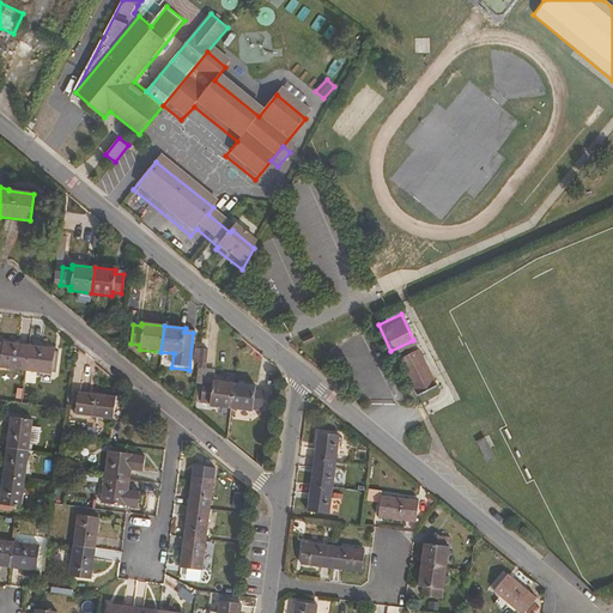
[(0,366),(25,370),(29,344),(1,340),(1,343),(0,341),(0,366)]
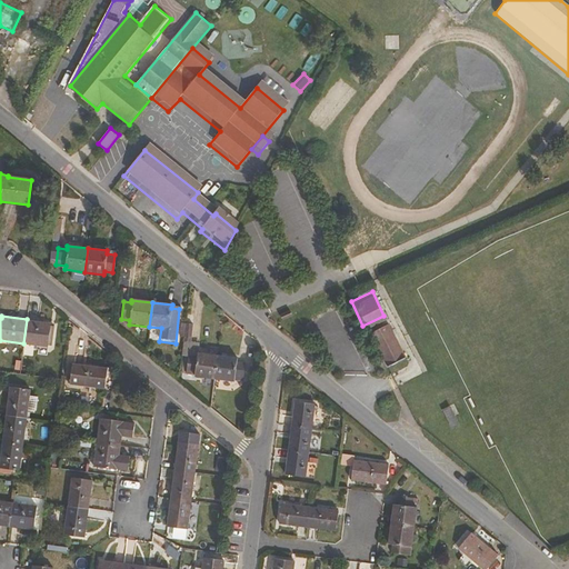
[(48,346),(50,322),(27,319),(23,343),(48,346)]
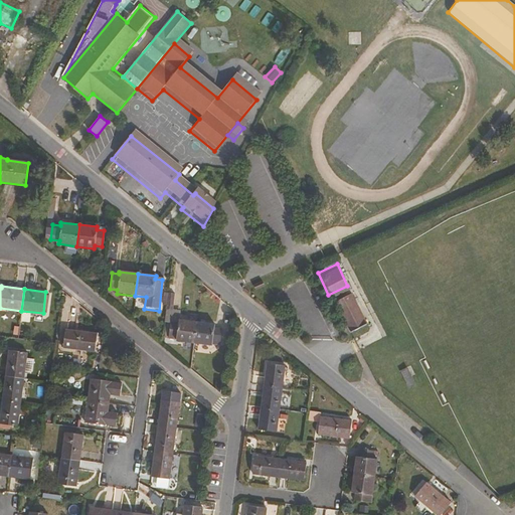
[(366,322),(350,293),(332,301),(347,332),(366,322)]
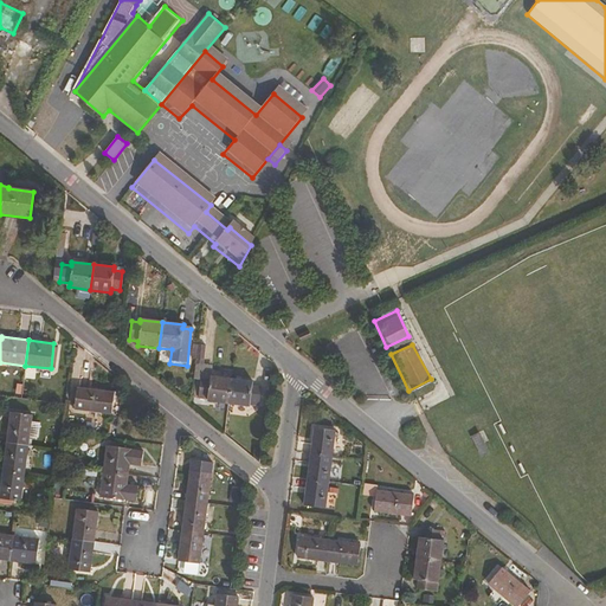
[(227,404),(231,379),(210,376),(210,379),(200,378),(198,398),(206,398),(206,401),(227,404)]
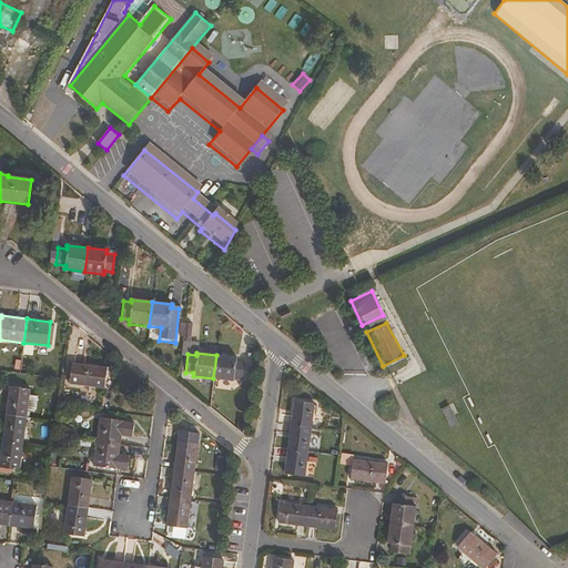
[(242,379),(244,362),(235,361),(235,358),(216,355),(213,378),(232,382),(233,377),(242,379)]
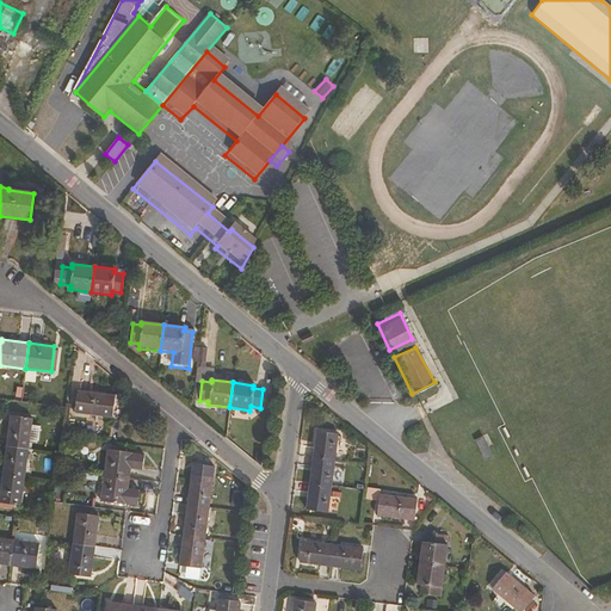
[(111,417),(112,396),(76,392),(73,413),(111,417)]
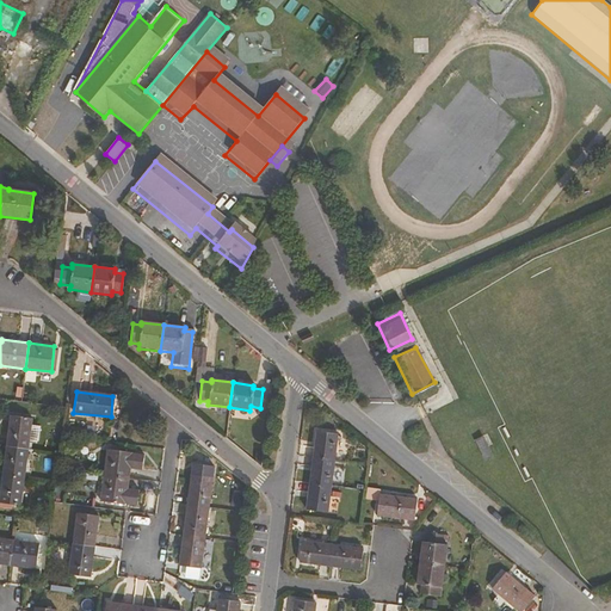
[(29,449),(32,415),(8,412),(5,445),(29,449)]
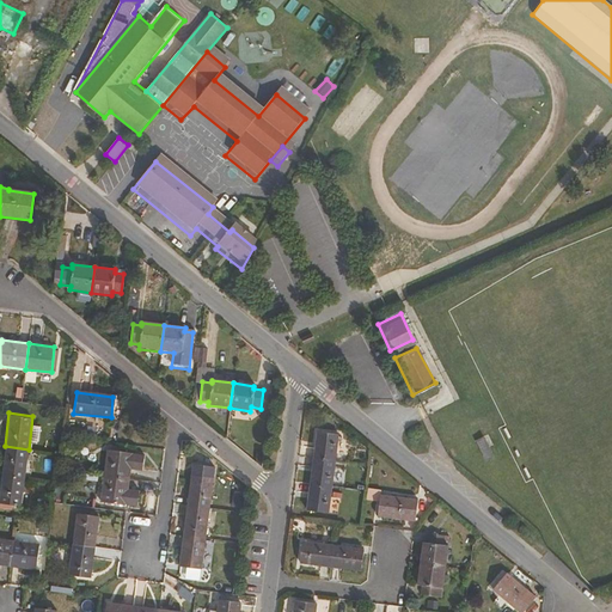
[(488,452),(479,430),(471,435),(481,456),(488,452)]
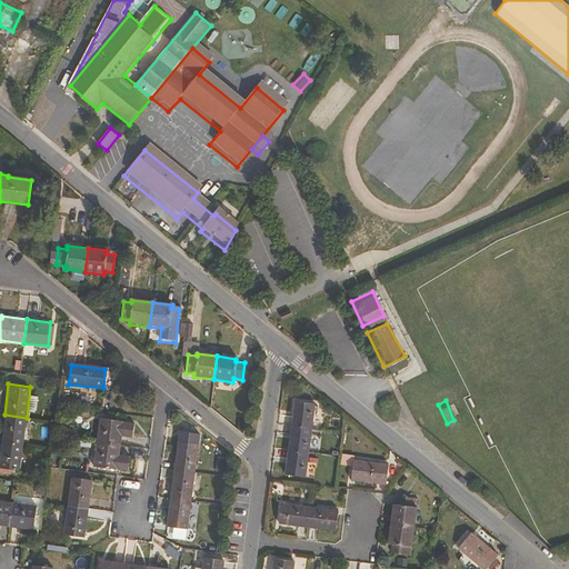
[(310,429),(313,403),(293,401),(290,427),(310,429)]
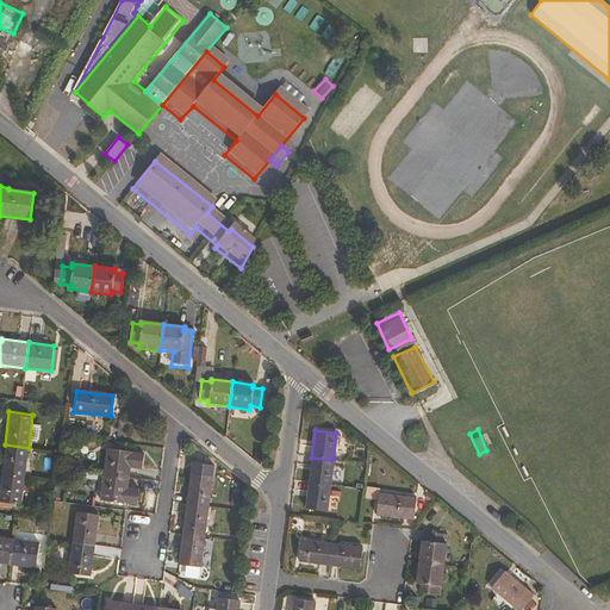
[(25,478),(29,448),(5,444),(1,474),(25,478)]
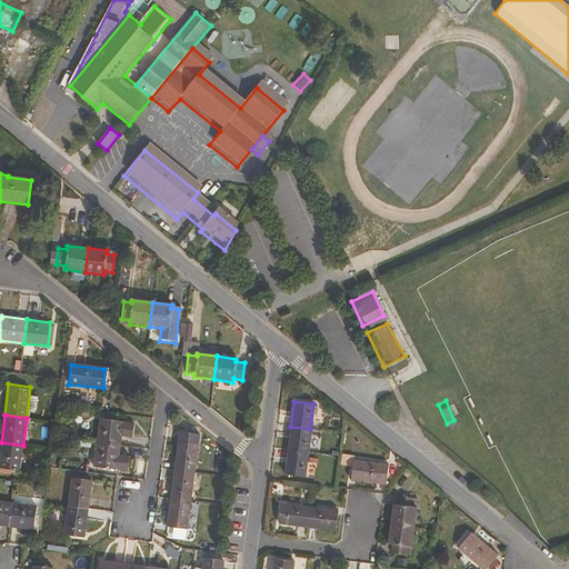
[(136,437),(151,438),(151,417),(142,417),(141,425),(137,425),(136,437)]
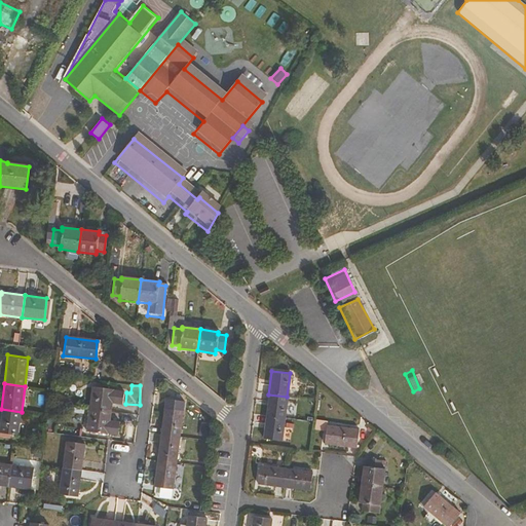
[(110,412),(113,388),(91,386),(88,409),(110,412)]
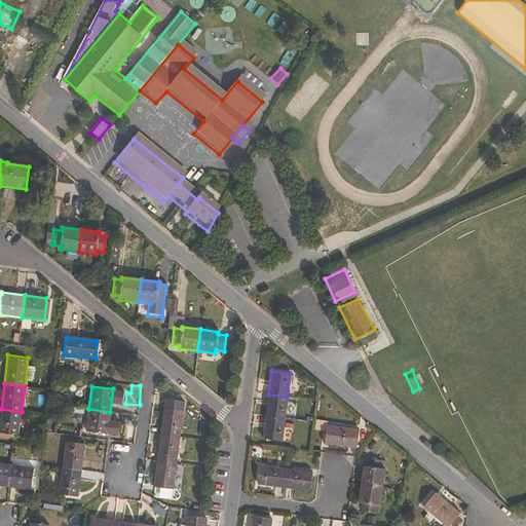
[(285,418),(287,397),(268,395),(265,415),(285,418)]
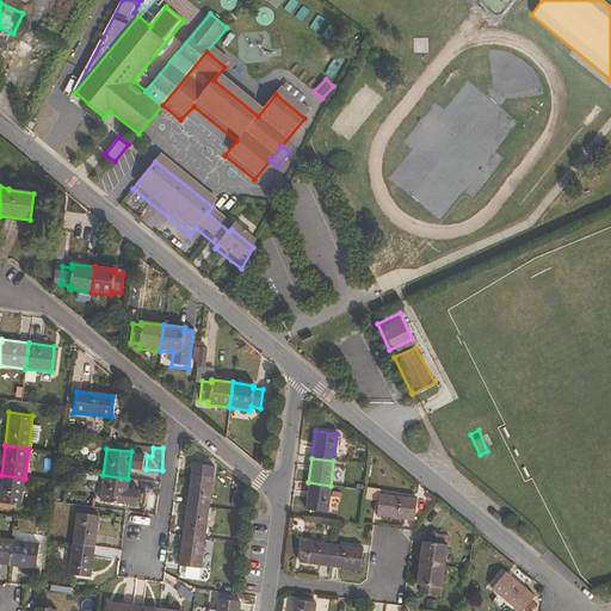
[(209,508),(215,467),(192,463),(186,504),(209,508)]
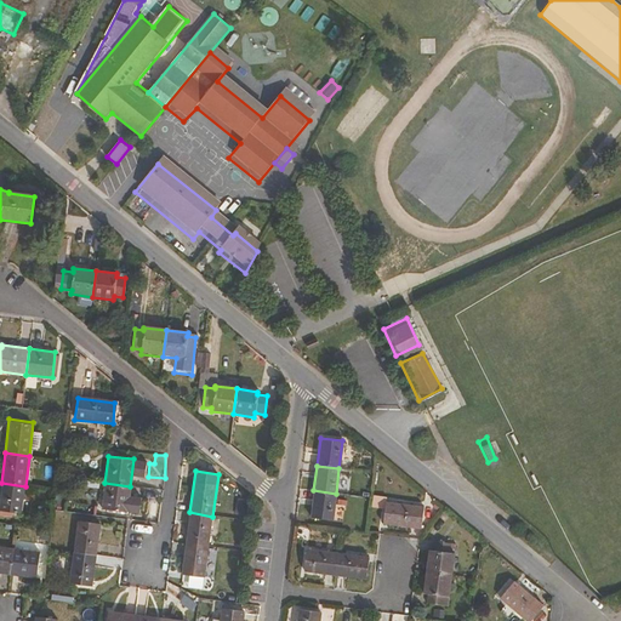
[(0,508),(22,512),(26,486),(1,483),(0,489),(0,508)]
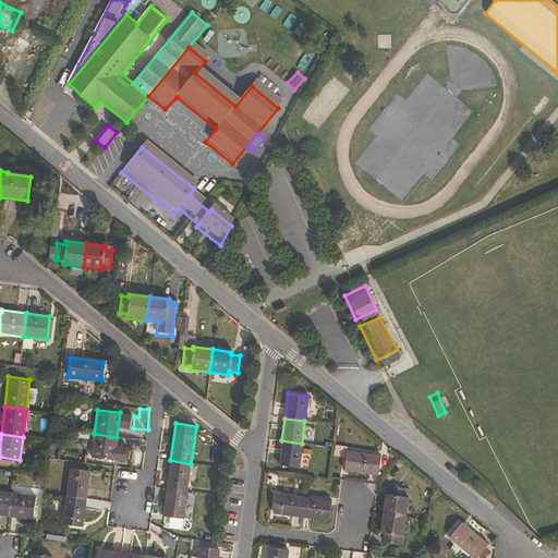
[(116,445),(117,437),(94,434),(91,457),(113,461),(113,458),(124,460),(126,446),(116,445)]
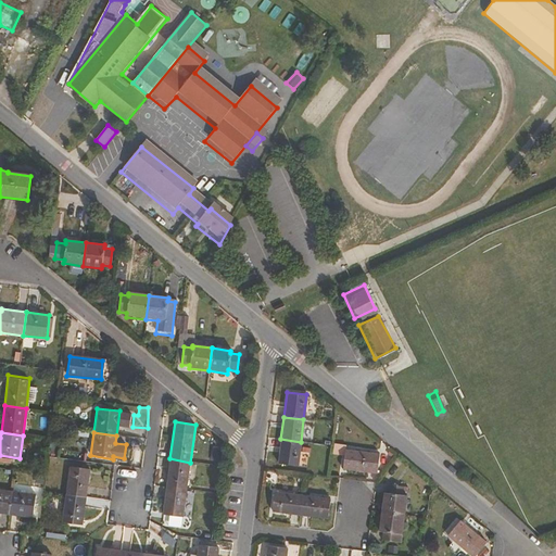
[(298,467),(301,442),(280,439),(277,464),(298,467)]
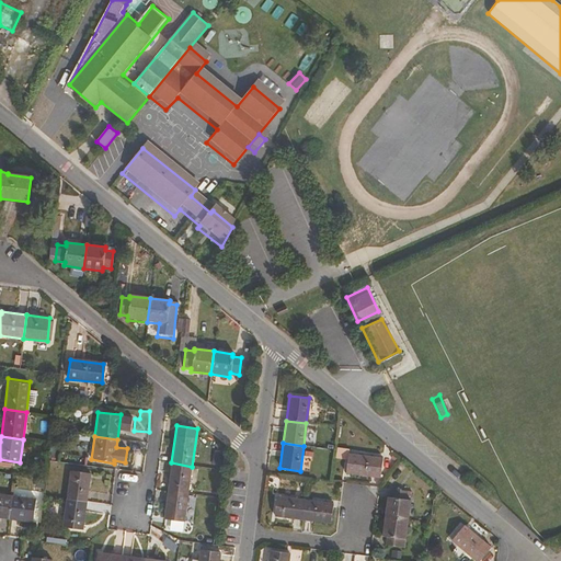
[(379,479),(381,458),(347,454),(344,474),(379,479)]
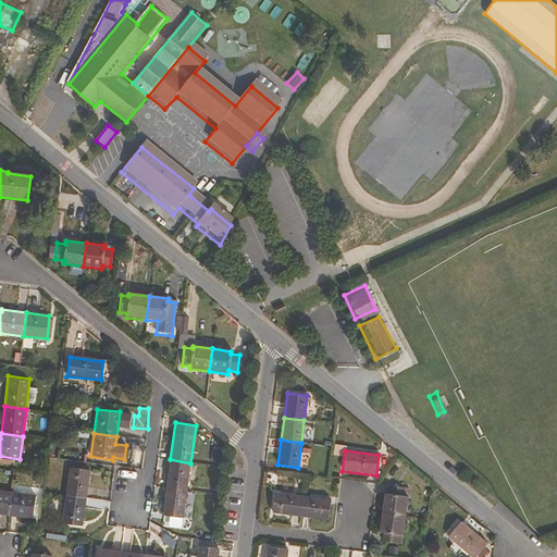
[(186,491),(190,463),(170,459),(166,487),(186,491)]
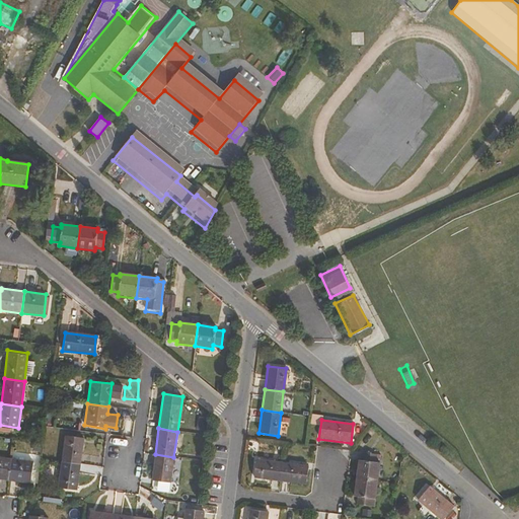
[(79,463),(82,437),(64,435),(61,461),(79,463)]
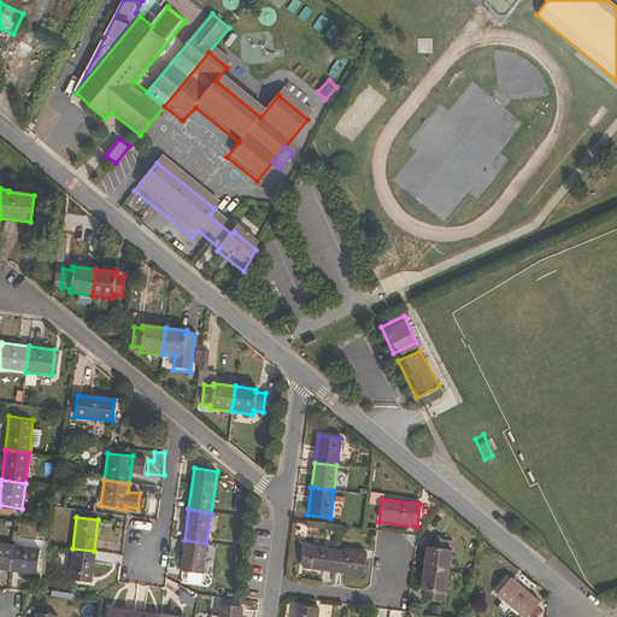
[(447,571),(451,550),(447,550),(448,540),(430,538),(429,547),(425,546),(422,568),(447,571)]
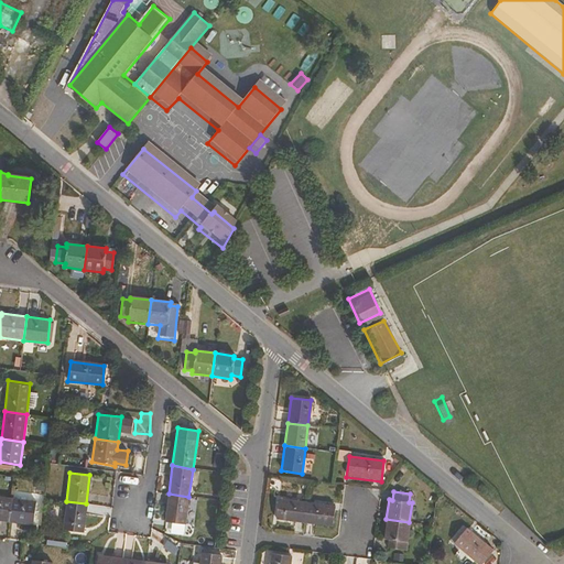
[(185,524),(188,497),(169,494),(165,521),(185,524)]
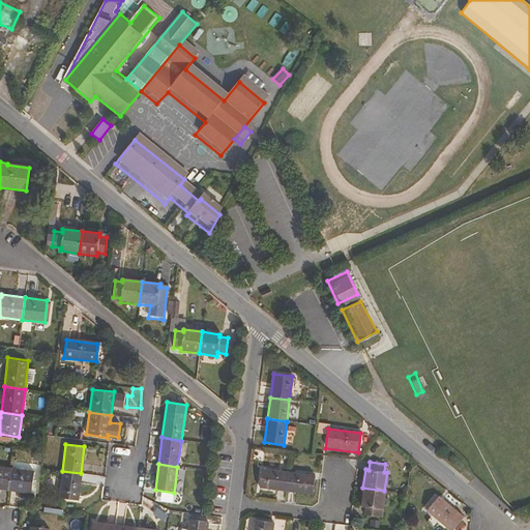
[(0,488),(8,490),(11,468),(0,466),(0,488)]
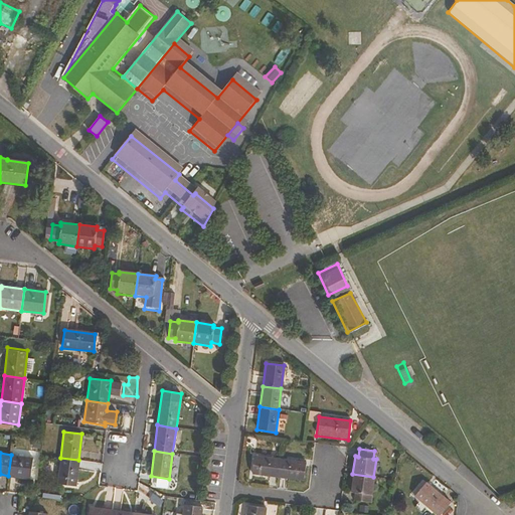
[(31,479),(33,458),(11,455),(8,476),(31,479)]
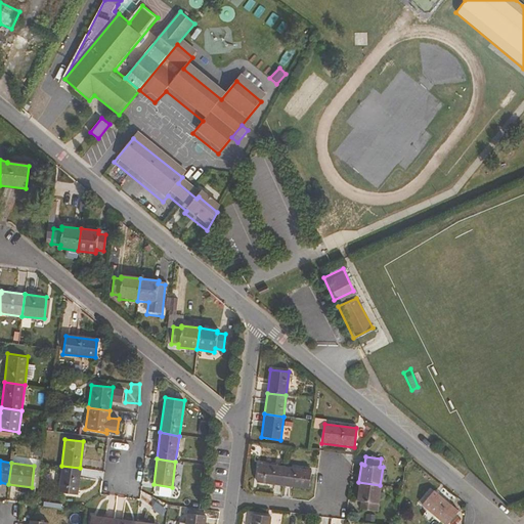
[(281,485),(285,467),(258,463),(256,482),(281,485)]
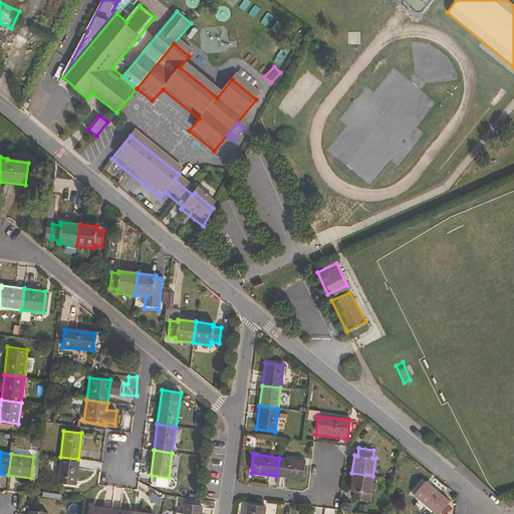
[(75,485),(78,459),(60,457),(57,483),(75,485)]
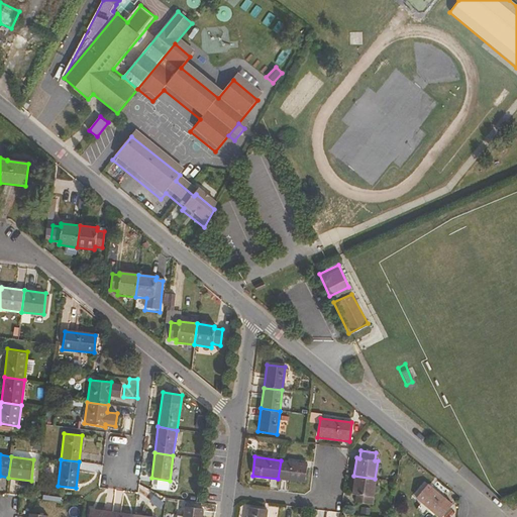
[(304,483),(307,464),(281,460),(278,479),(304,483)]
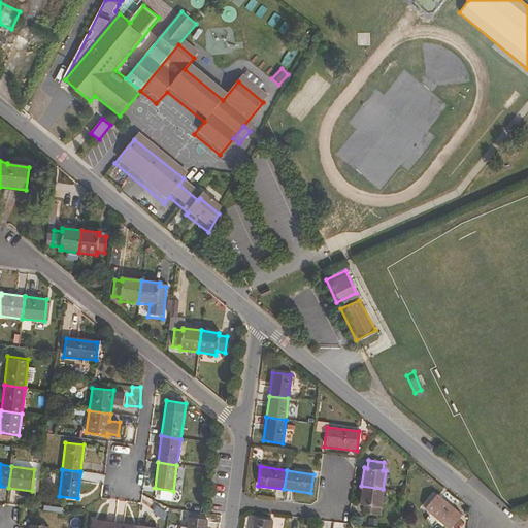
[(380,515),(383,489),(361,486),(359,504),(362,505),(361,513),(380,515)]
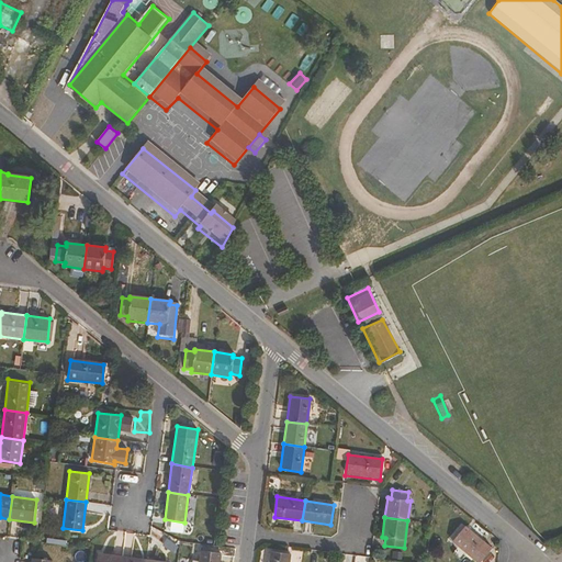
[(475,561),(478,561),(490,546),(463,525),(450,542),(475,561)]
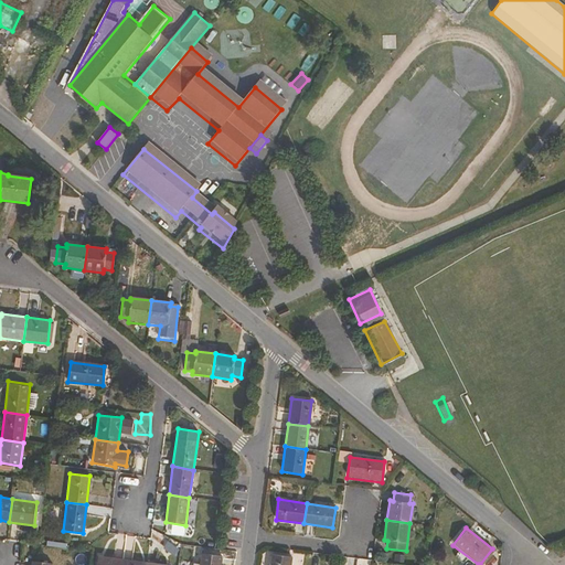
[(290,564),(291,556),(272,553),(269,564),(290,564)]
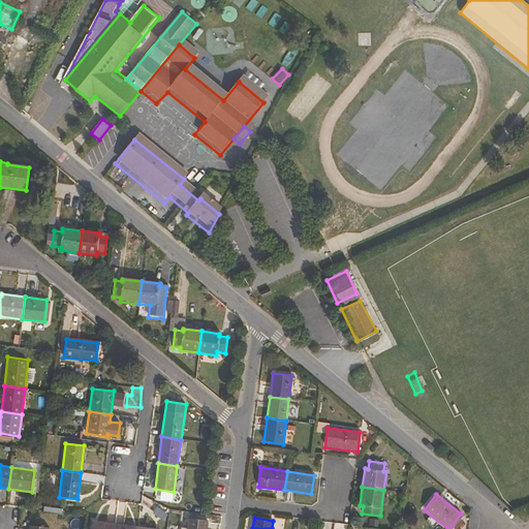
[(114,528),(115,523),(92,520),(90,528),(114,528)]
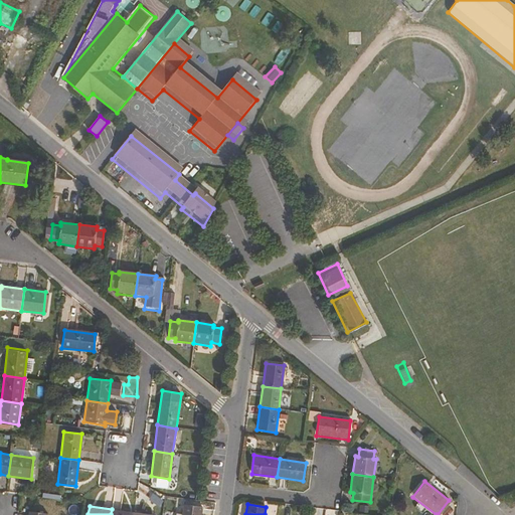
[(200,514),(201,509),(183,506),(181,514),(200,514)]
